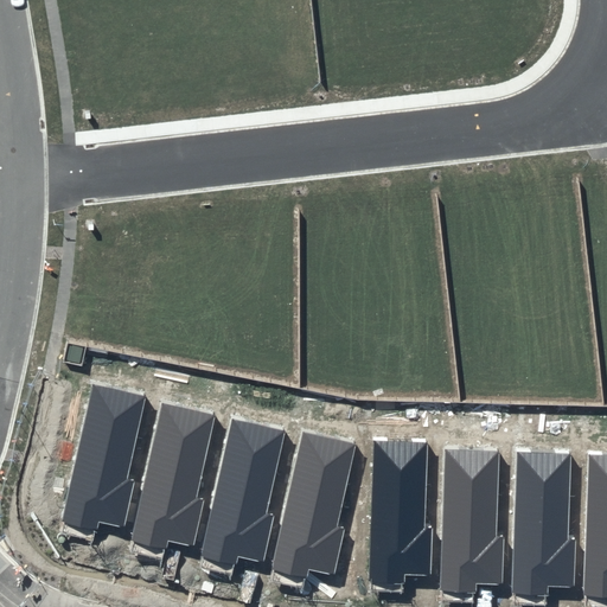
[(146,396),(93,384),(63,522),(97,530),(100,522),(125,528),(134,481),(126,479),(146,396)]
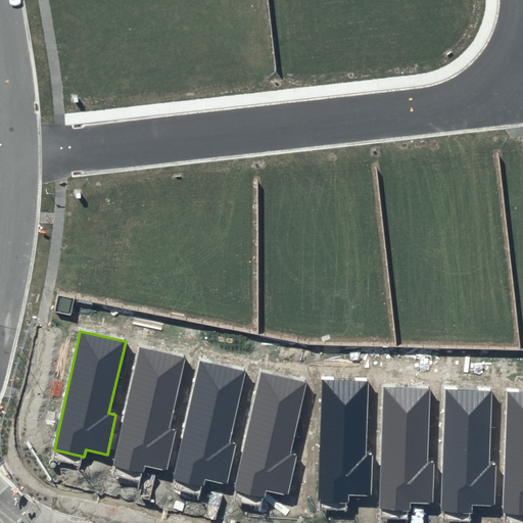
[(185,357),(139,346),(113,465),(143,472),(145,465),(167,470),(176,430),(168,428),(185,357)]
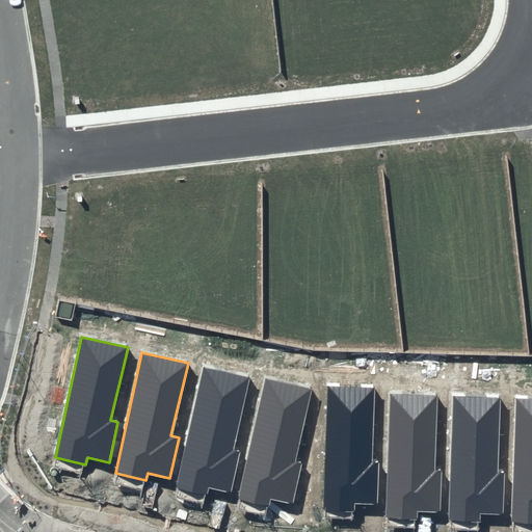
[(249,377),(204,367),(177,487),(208,495),(209,487),(231,493),(240,451),(232,450),(249,377)]
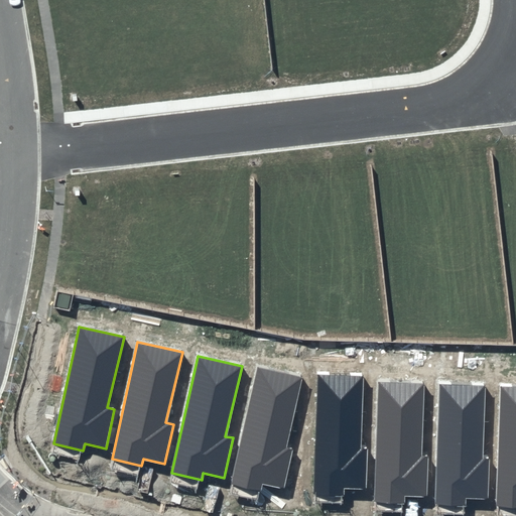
[(302,377),(257,367),(232,484),(261,491),(263,484),(284,489),(292,449),(285,447),(302,377)]
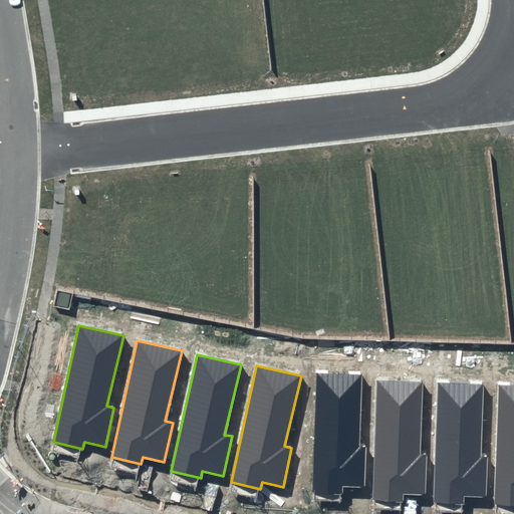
[(361,374),(315,373),(313,492),(344,494),(344,486),(365,487),(366,447),(358,446),(361,374)]
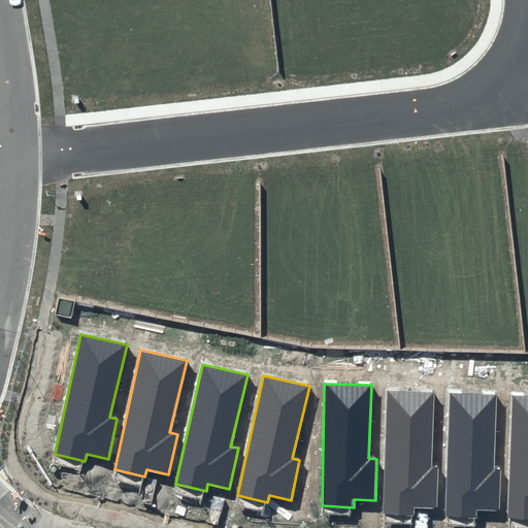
[(433,393),(386,392),(384,514),(416,515),(416,507),(437,508),(438,466),(430,466),(433,393)]
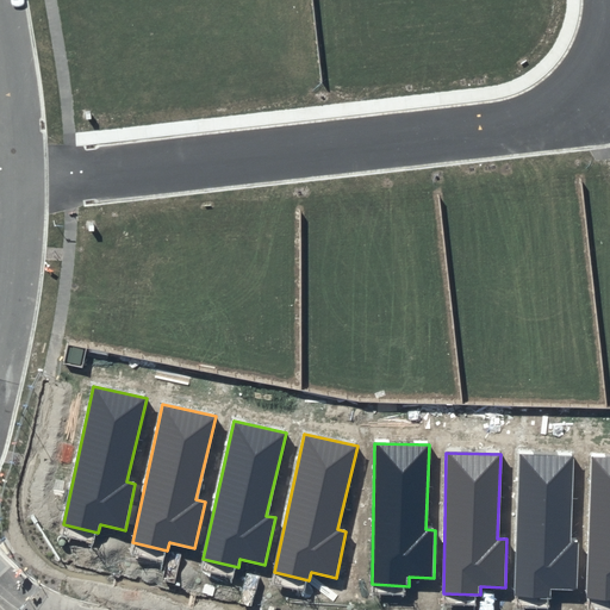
[(571,458),(517,456),(515,597),(551,598),(551,590),(577,591),(578,542),(568,542),(571,458)]
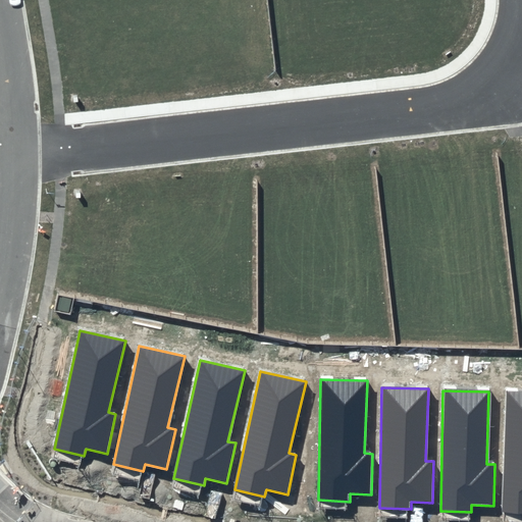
[(521,392),(505,392),(503,513),(521,513),(521,392)]
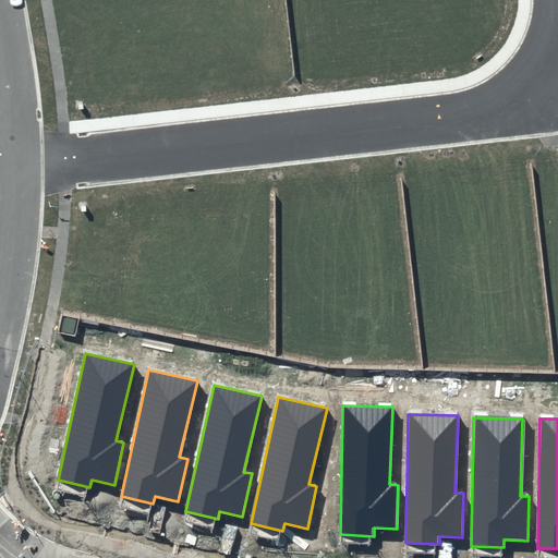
All buildings are outlined.
